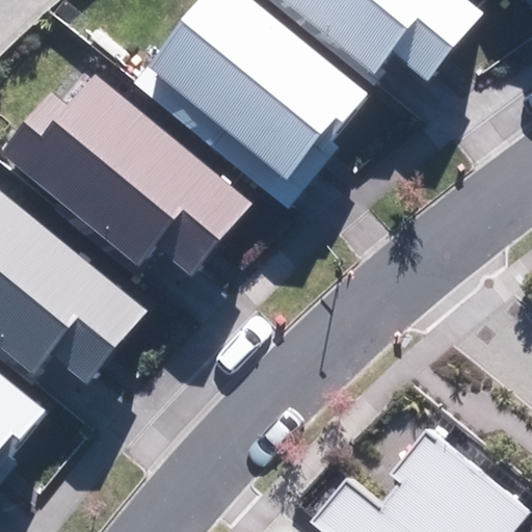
[(202,0),(148,68),(287,180),(315,144),(322,151),(369,94),(251,0),(202,0)]
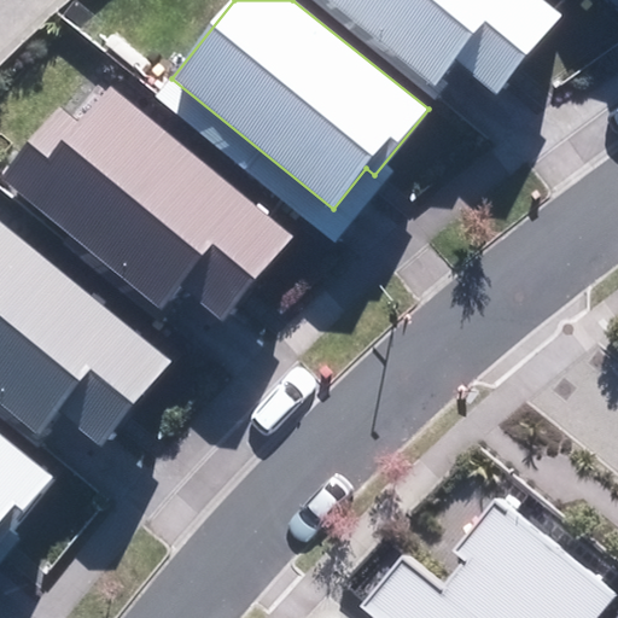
[(330,0),(435,85),(455,59),(497,94),(561,15),(543,0),(330,0)]
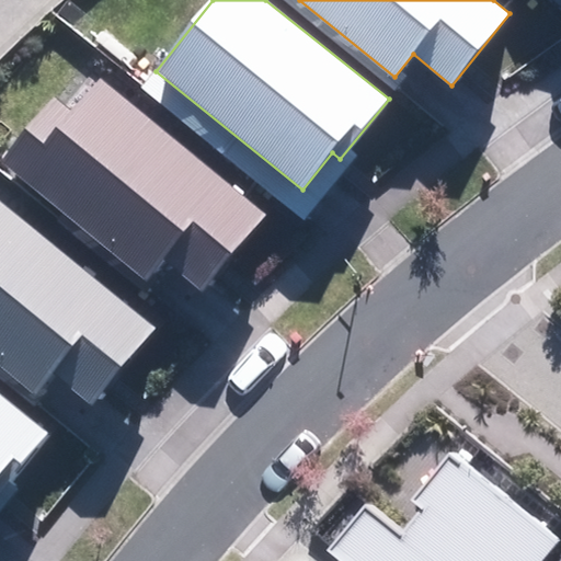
[(164,258),(204,290),(266,215),(99,76),(70,110),(55,96),(1,162),(145,282),(164,258)]
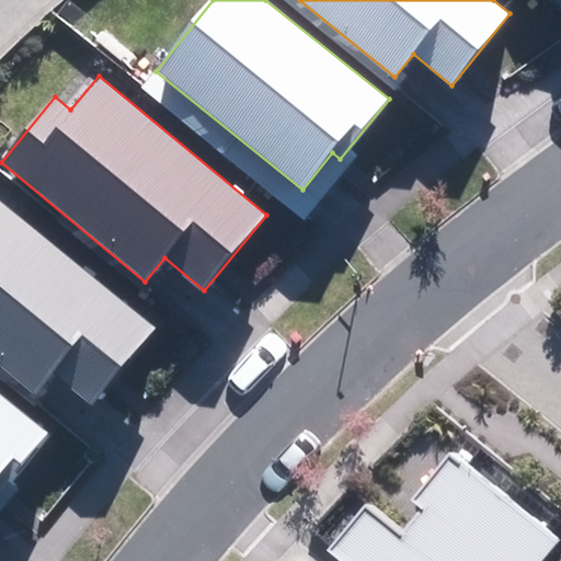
[(53,374),(92,407),(156,331),(0,202),(0,369),(33,398),(53,374)]
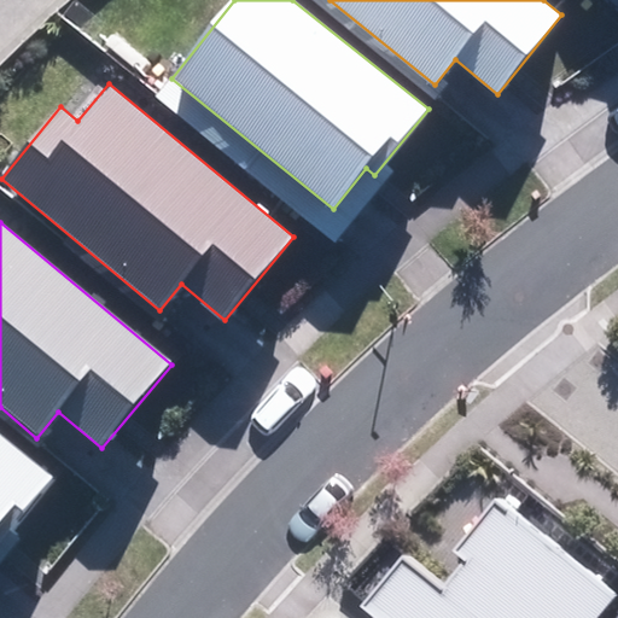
[(0,538),(52,476),(0,432),(0,538)]
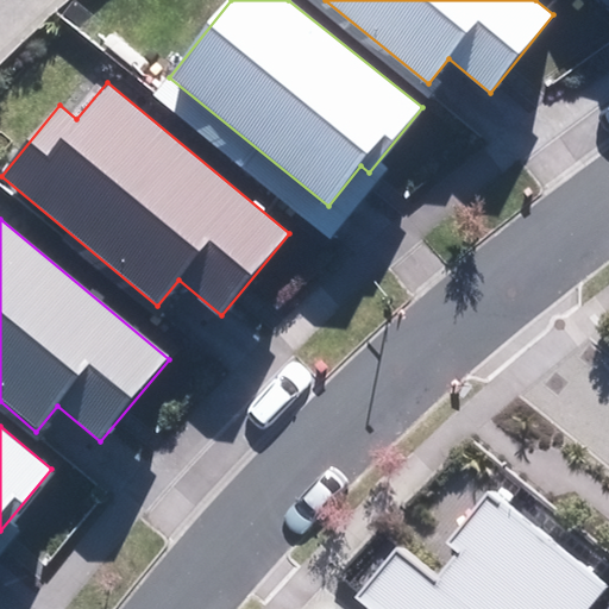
[(588,608),(607,588),(491,493),(449,542),(459,552),(435,581),(397,550),(358,596),(374,608),(588,608)]
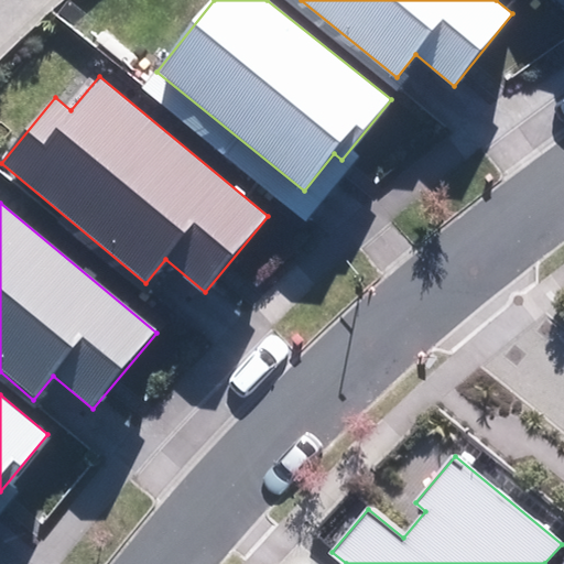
All buildings are outlined.
